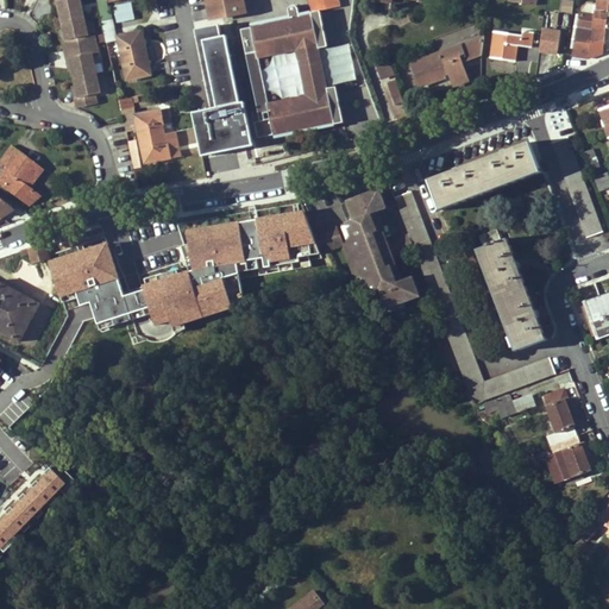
[(67,5),(68,12),(69,19),(86,16),(82,0),(58,0),(60,1),(67,5)]
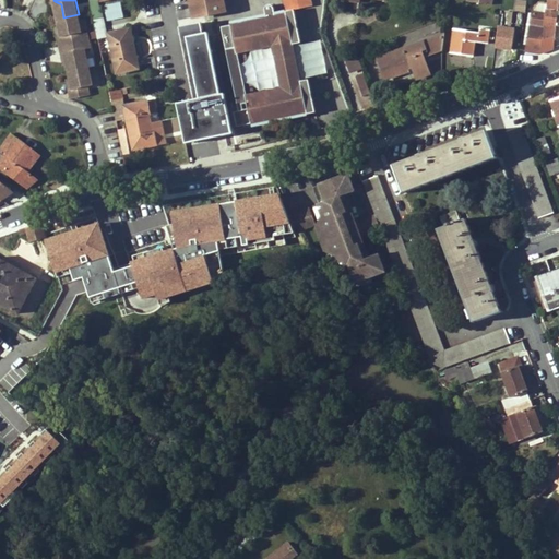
[(99,20),(103,19),(100,9),(98,10),(96,0),(90,0),(94,21),(99,20)]
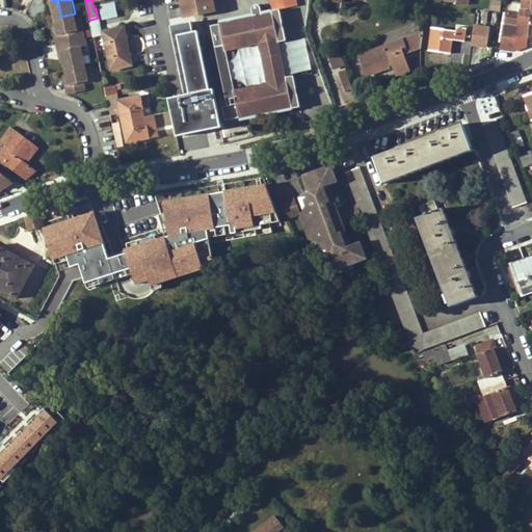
[(180,0),(187,29),(204,26),(203,19),(217,16),(214,5),(234,0),(180,0)]
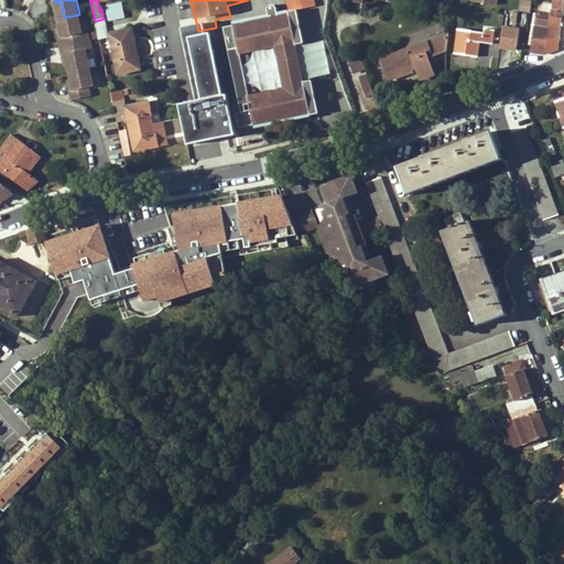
[(531,13),(532,1),(525,0),(520,0),(519,12),(531,13)]
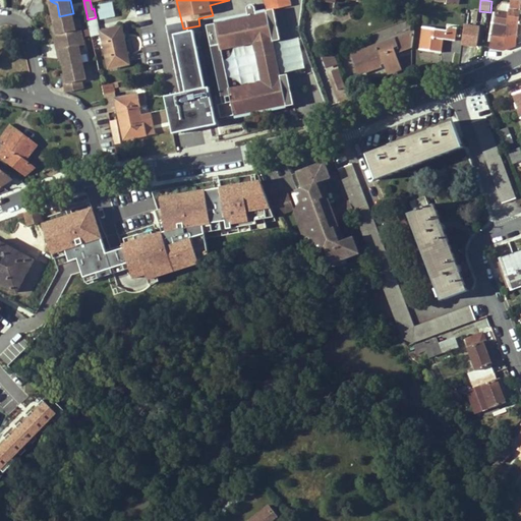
[(520,24),(520,13),(520,0),(511,0),(511,6),(510,6),(507,29),(503,50),(516,45),(519,24),(520,24)]
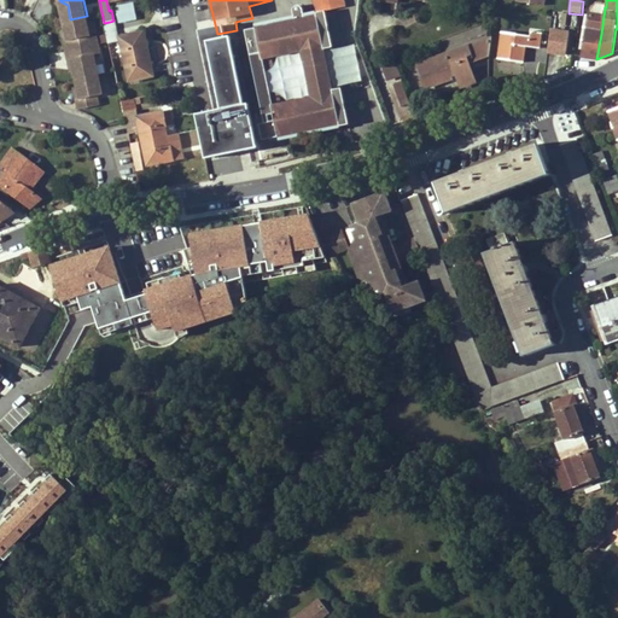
[(136,24),(140,23),(134,1),(114,6),(118,23),(135,19),(136,24)]
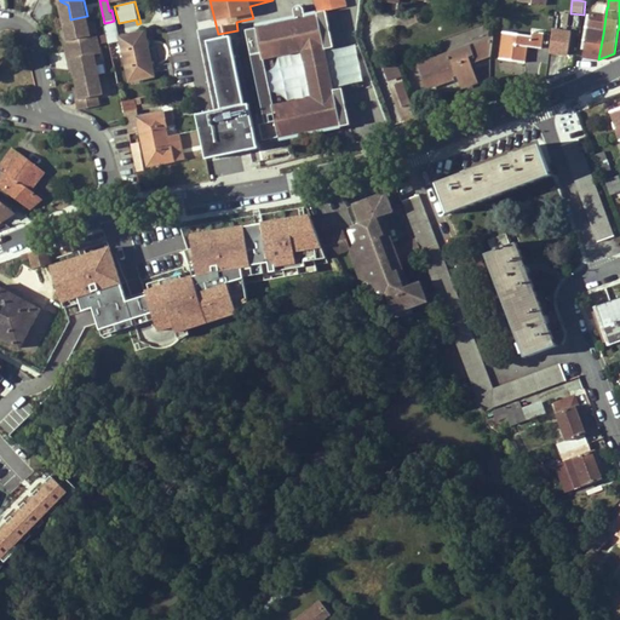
[(333,47),(325,10),(316,11),(316,15),(305,17),(305,13),(304,11),(303,9),(300,6),(299,5),(298,4),(296,5),(294,6),(293,6),(293,9),(293,11),(294,18),(294,22),(256,29),(254,27),(245,28),(251,53),(260,51),(263,59),(302,52),(310,96),(271,103),(275,120),(264,121),(259,122),(263,139),(279,136),(277,131),(339,119),(339,124),(340,126),(350,125),(342,87),(334,89),(326,49),(333,47)]
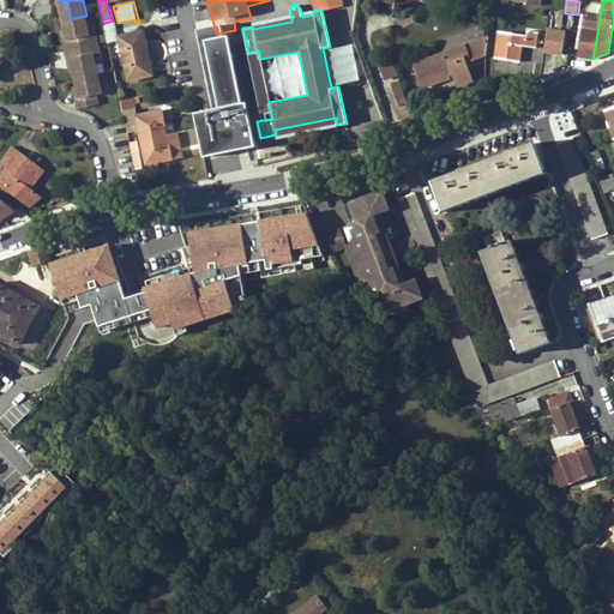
[(585,12),(577,56),(593,59),(597,34),(601,7),(594,6),(593,13),(585,12)]
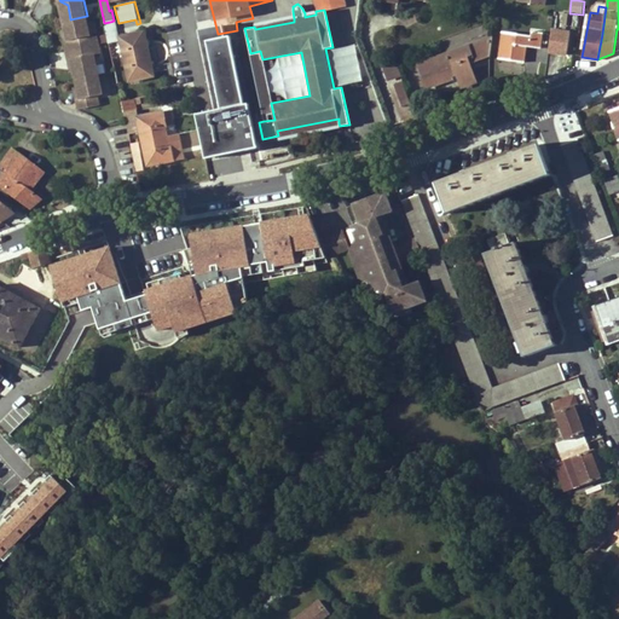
[(87,16),(70,19),(73,29),(74,35),(70,41),(73,50),(100,44),(98,34),(92,35),(87,16)]
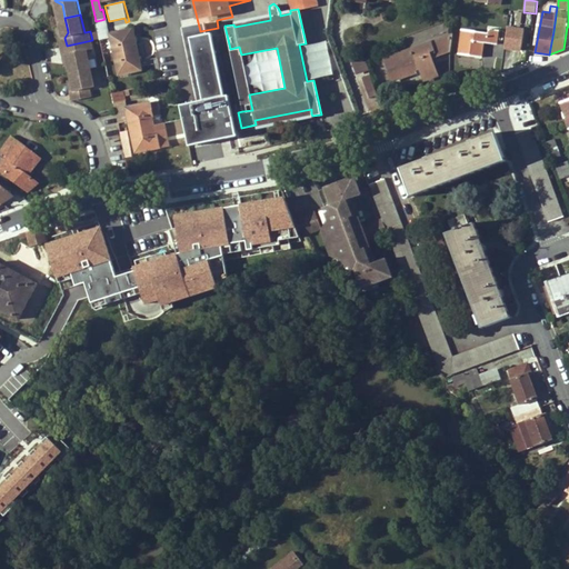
[(232,17),(217,20),(218,28),(225,26),(233,25),(232,17)]
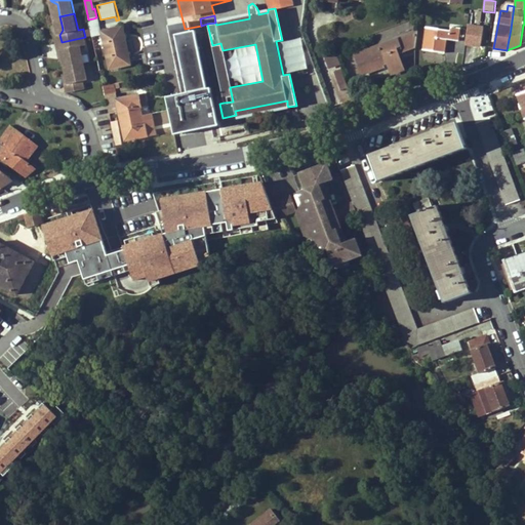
[(216,25),(249,18),(249,15),(215,23),(216,25)]
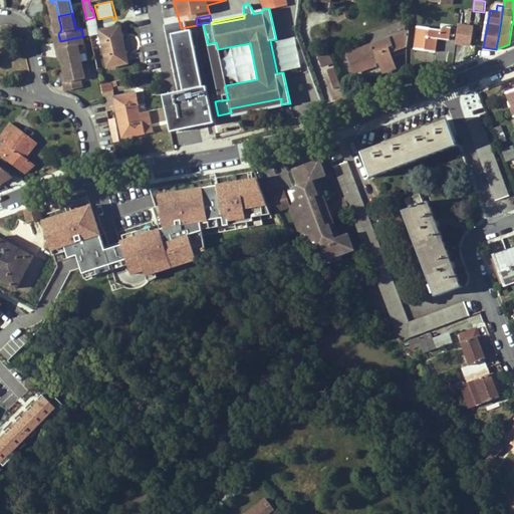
[(89,35),(95,34),(91,18),(86,19),(89,35)]
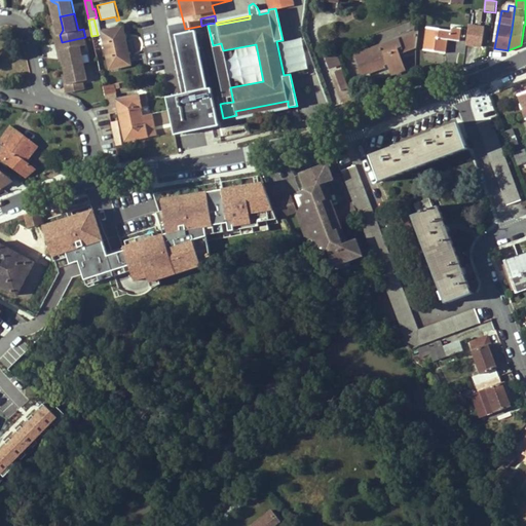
[(466,44),(474,45),(477,27),(468,26),(466,44)]
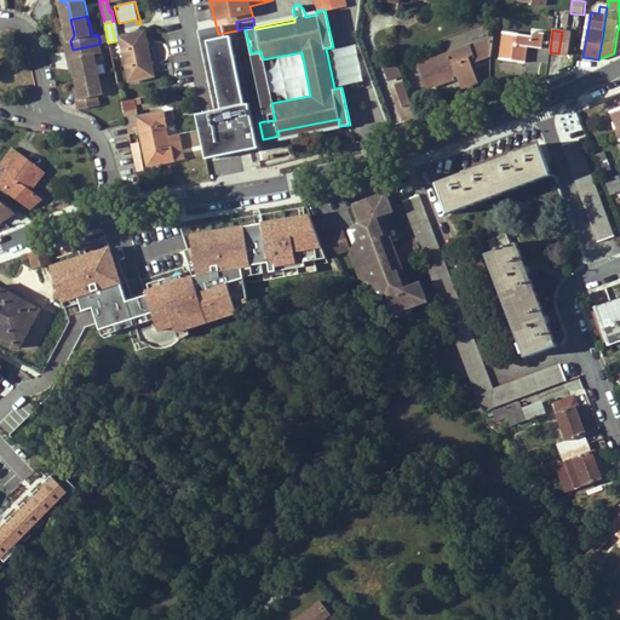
[(541,50),(544,33),(533,32),(532,36),(504,33),(500,59),(526,64),(528,47),(541,50)]
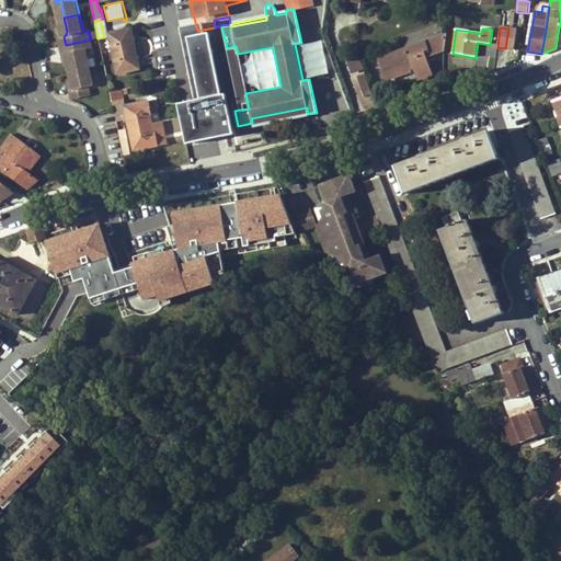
[(508,29),(505,48),(515,49),(517,30),(508,29)]
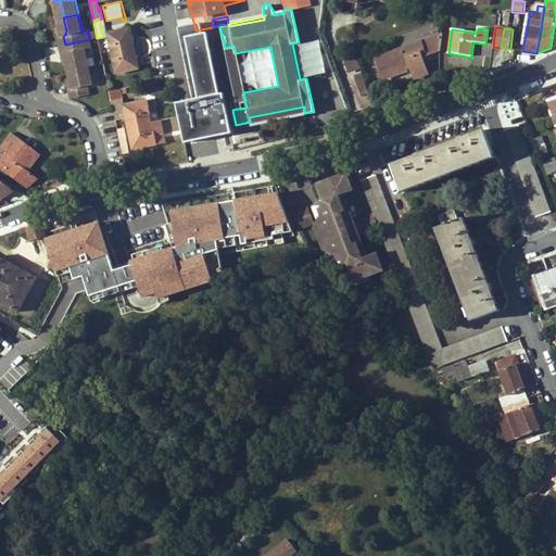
[(112,54),(134,50),(129,29),(109,34),(112,54)]
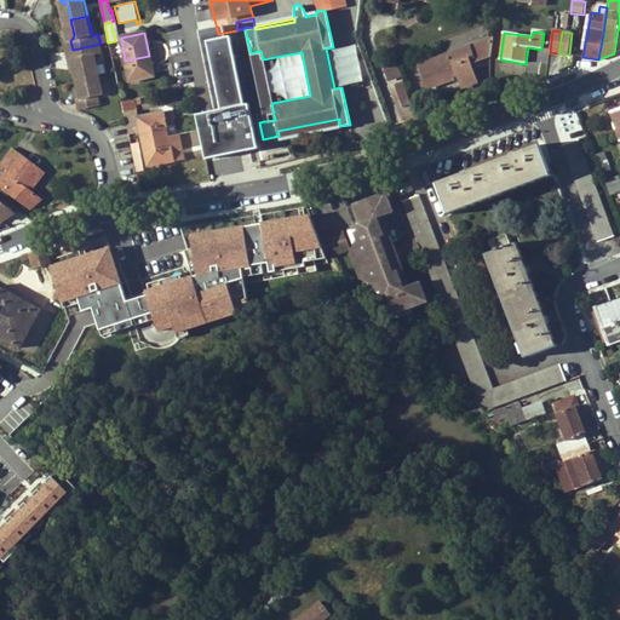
[(476,82),(471,64),(491,56),(493,38),(419,65),(428,89),(453,80),(452,76),(458,74),(463,87),(476,82)]
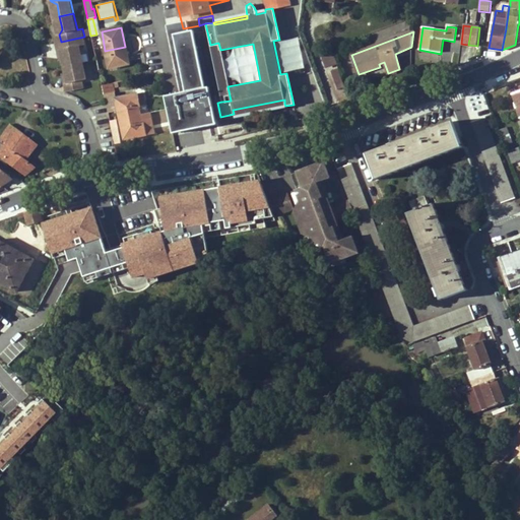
[(210,110),(209,103),(196,47),(194,36),(176,40),(192,119),(212,115),(210,110)]
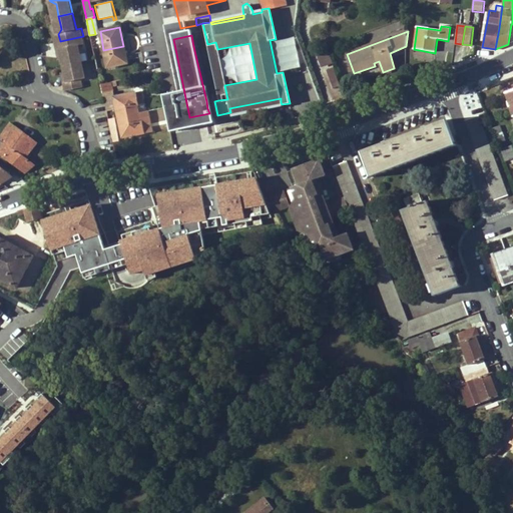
[(66,53),(67,58),(69,65),(85,62),(81,45),(85,44),(83,36),(60,41),(62,51),(66,53)]
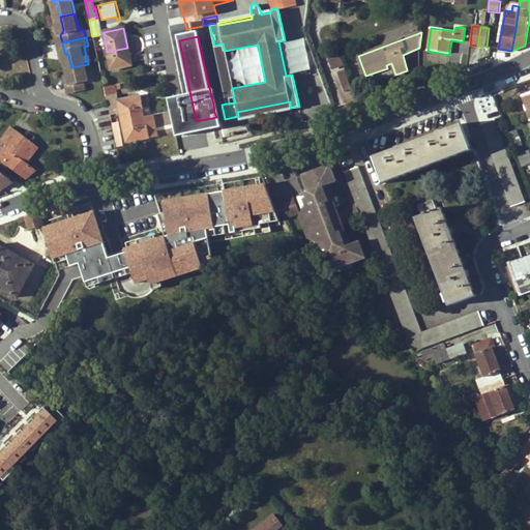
[(215,53),(225,51),(223,43),(214,46),(215,53)]
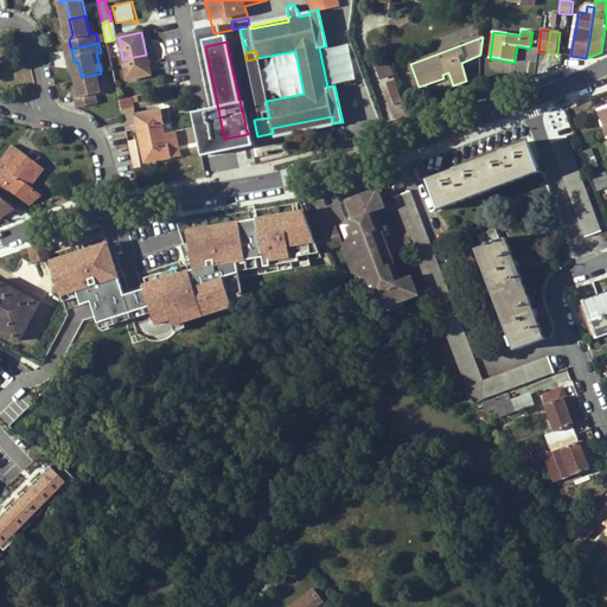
[(251,119),(237,53),(229,55),(244,120),(249,119),(251,119)]
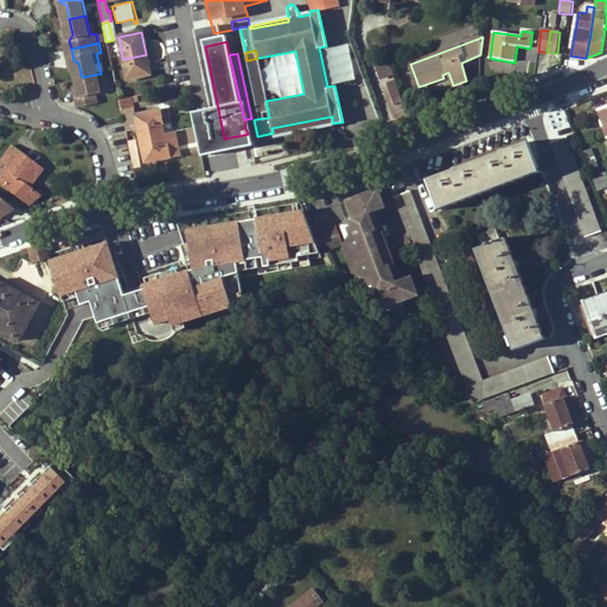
[(127,80),(149,75),(146,55),(122,59),(127,80)]
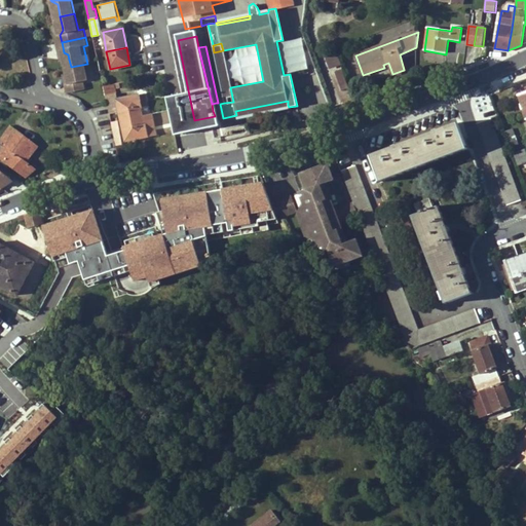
[(87,64),(71,67),(73,75),(74,80),(71,82),(74,92),(90,89),(89,81),(91,80),(87,64)]
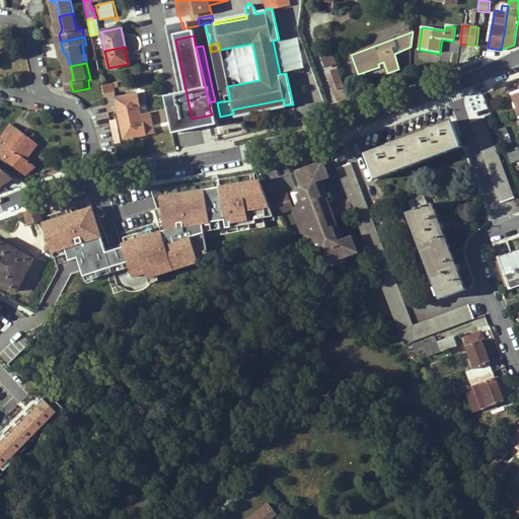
[(328,71),(337,90),(345,86),(336,67),(328,71)]
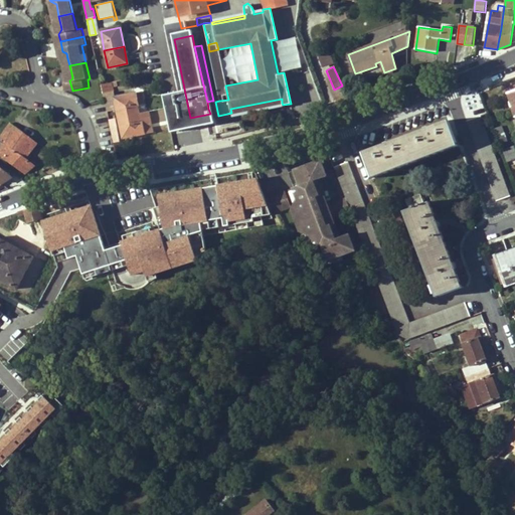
[(99,76),(101,86),(112,83),(110,74),(99,76)]
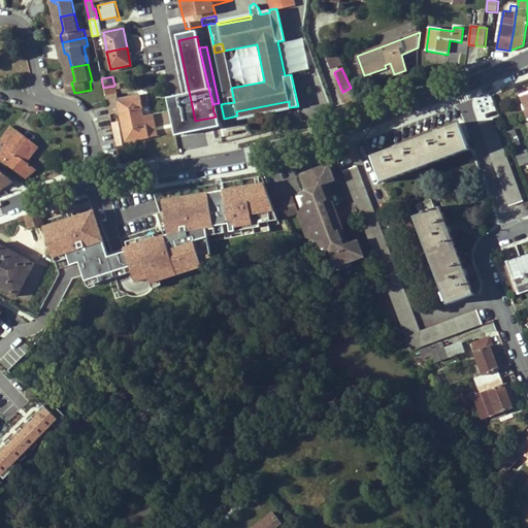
[(110,95),(116,94),(114,86),(103,88),(107,106),(107,108),(112,107),(110,95)]
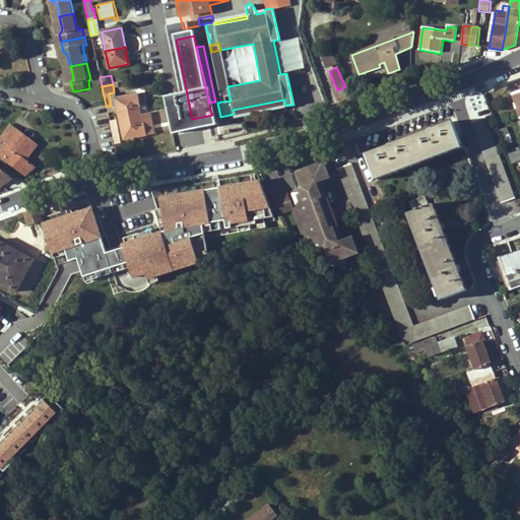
[(231,101),(228,86),(219,88),(221,102),(231,101)]
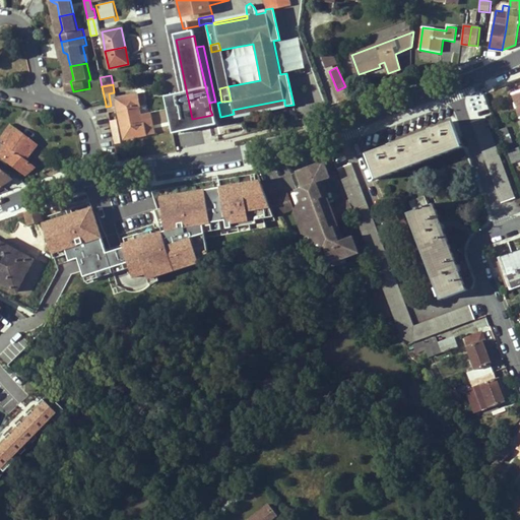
[(120,120),(140,116),(138,107),(144,106),(141,94),(116,100),(120,120)]
